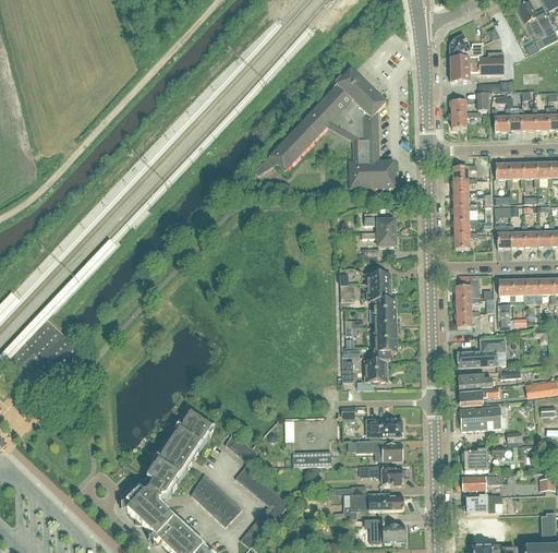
[(557,38),(557,35),(547,14),(546,14),(543,7),(535,11),(530,0),(528,0),(517,5),(524,22),(536,16),(545,35),(535,40),(540,48),(557,38)]
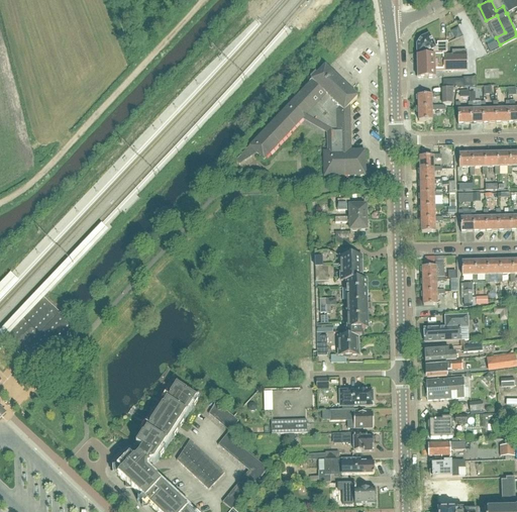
[(457,30),(460,37),(467,34),(463,27),(457,30)]
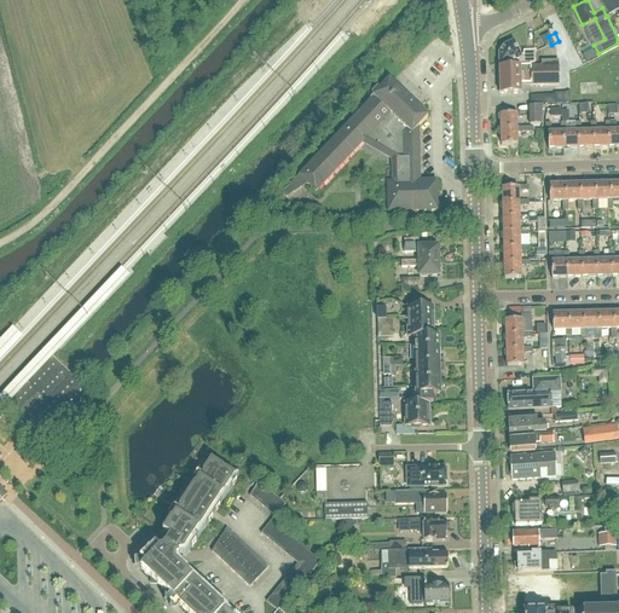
[(499,61),(532,59),(536,57),(534,50),(524,50),(524,53),(522,53),(514,38),(504,41),(505,44),(502,46),(499,50),(499,61)]
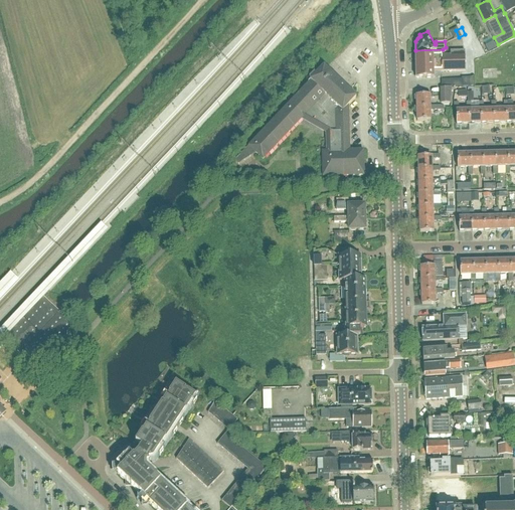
[(442,51),(434,51),(425,52),(415,52),(416,74),(426,74),(434,74),(434,67),(465,66),(465,46),(451,47),(451,51),(442,51)]
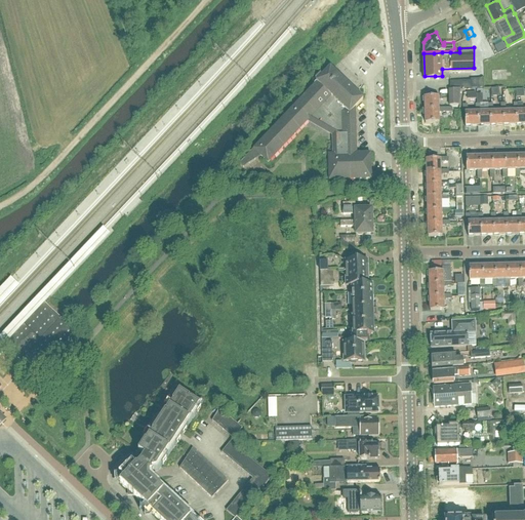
[(363,95),(357,89),(330,64),(322,73),(320,71),(315,76),(318,78),(304,93),(281,117),(240,159),(240,160),(243,164),(260,153),(268,160),(308,118),(331,132),(332,151),(328,151),(329,176),(371,175),(371,167),(371,150),(357,150),(356,104),(363,95)]
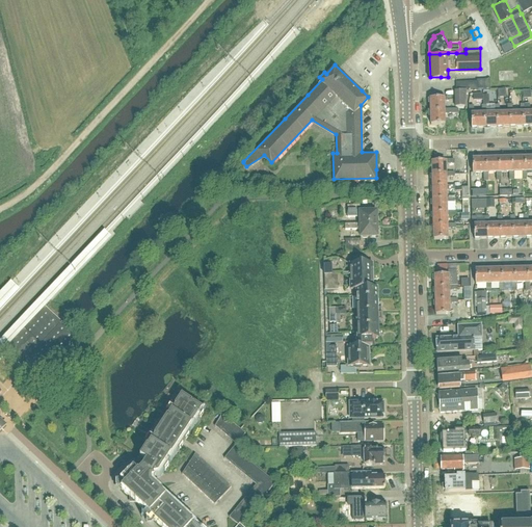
[(489,76),(477,77),(477,78),(456,79),(456,86),(466,86),(489,85),(489,76)]
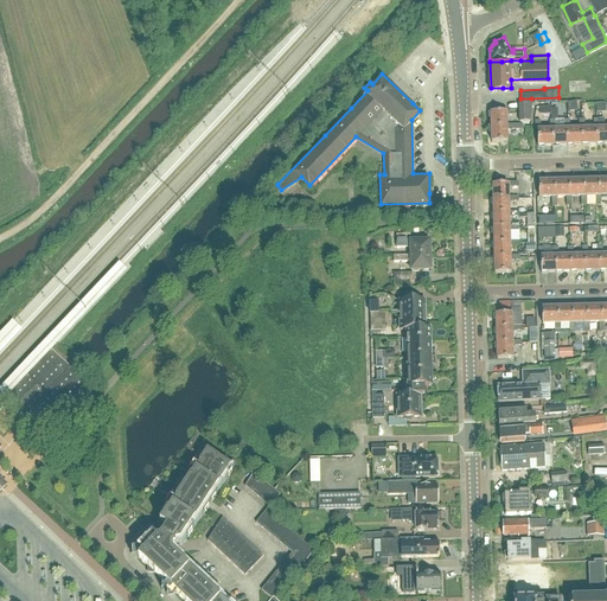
[(530,117),(531,98),(519,100),(519,117),(530,117)]
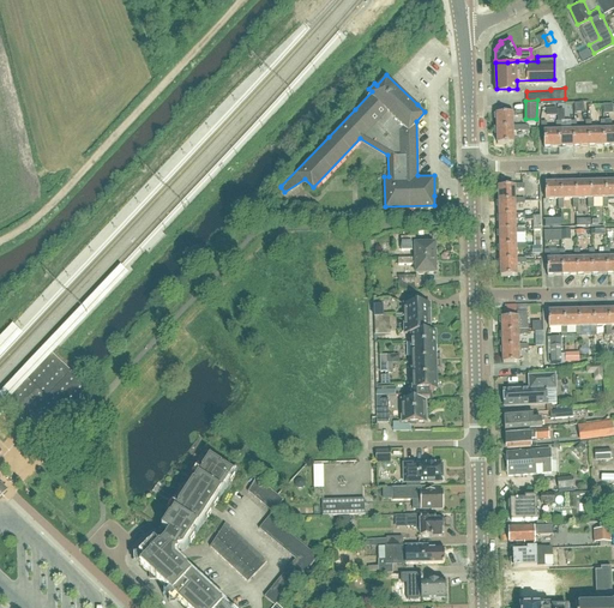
[(513,125),(513,122),(513,113),(523,112),(522,107),(512,107),(512,109),(497,109),(497,125),(513,125)]
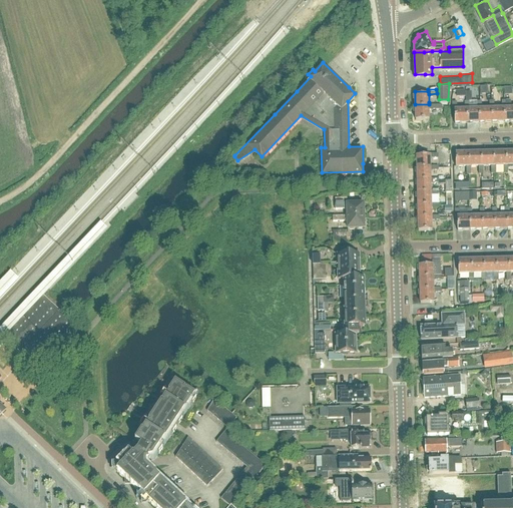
[(492,105),(489,105),(481,105),(481,97),(476,97),(477,105),(479,105),(479,119),(492,119),(492,105)]
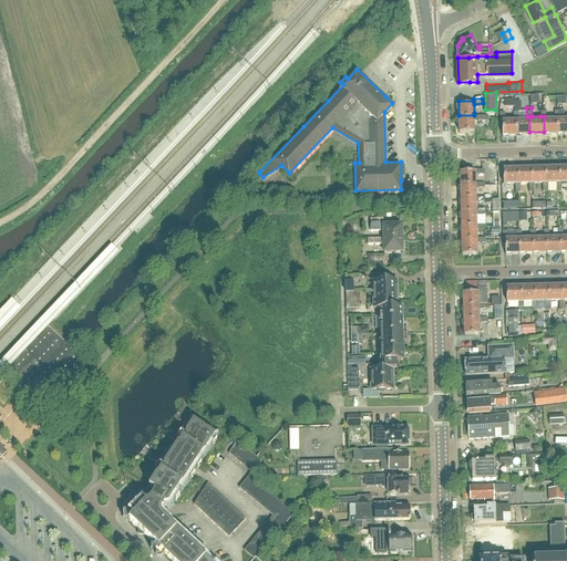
[(557,116),(554,116),(545,116),(545,107),(540,107),(540,116),(544,116),(544,132),(557,131),(557,116)]
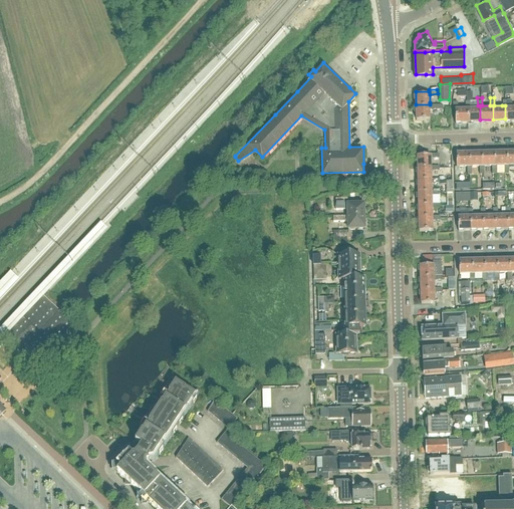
[(505,105),(505,118),(513,118),(513,104),(507,105),(507,97),(502,97),(502,105),(505,105)]
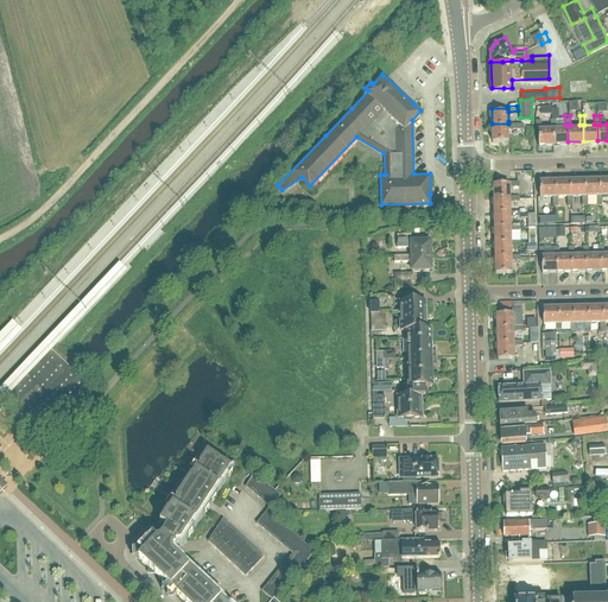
[(553,126),(550,126),(540,126),(540,116),(536,116),(536,127),(538,127),(538,143),(553,141),(553,126)]
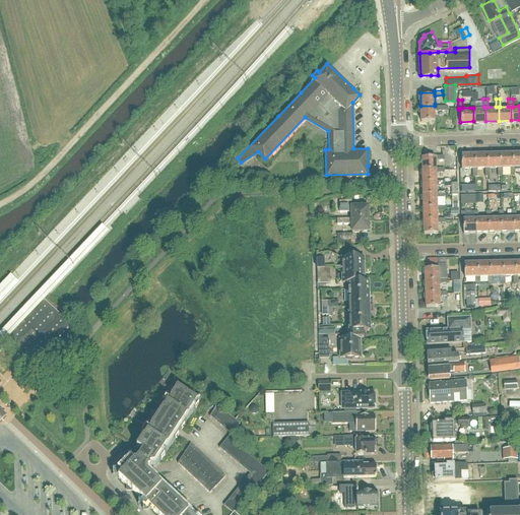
[(485,107),(483,107),(475,107),(475,100),(470,100),(470,108),(473,108),(473,121),(485,121),(485,107)]
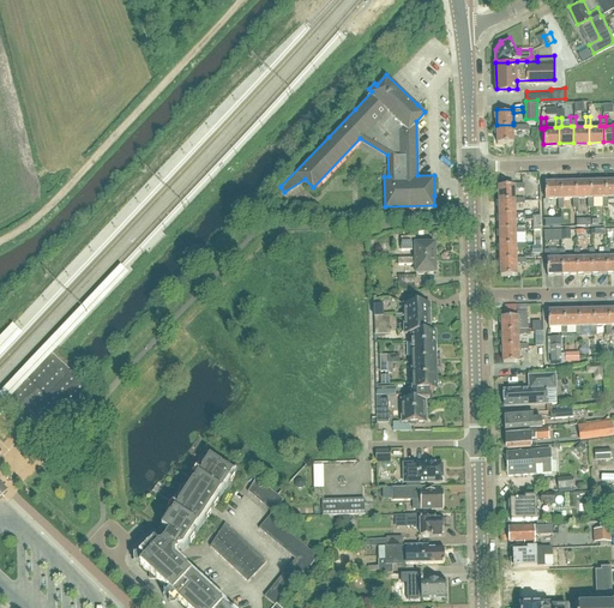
[(513,125),(497,125),(497,140),(513,139),(513,127),(529,127),(529,121),(513,122),(513,125)]
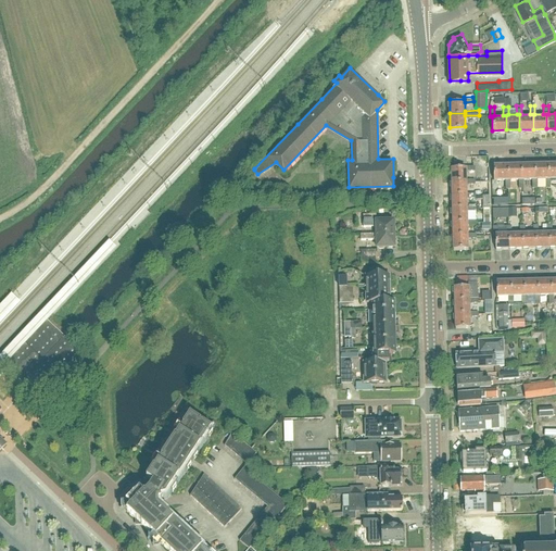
[(548,176),(545,176),(545,185),(551,184),(550,176),(555,175),(555,160),(547,161),(548,176)]
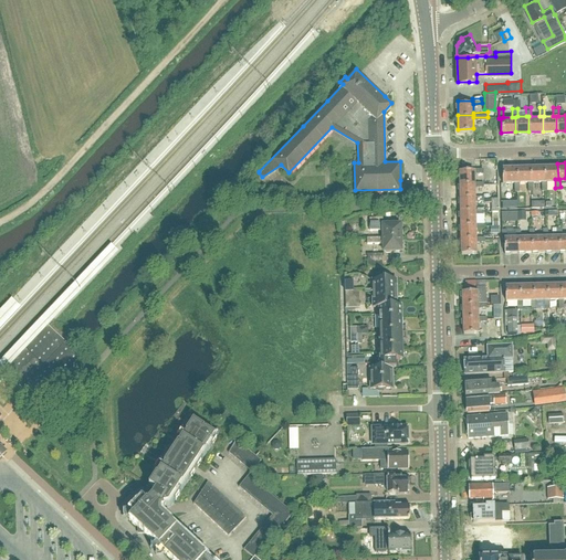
[(533,179),(541,179),(544,179),(544,164),(530,165),(531,179),(527,179),(527,188),(533,188),(533,179)]
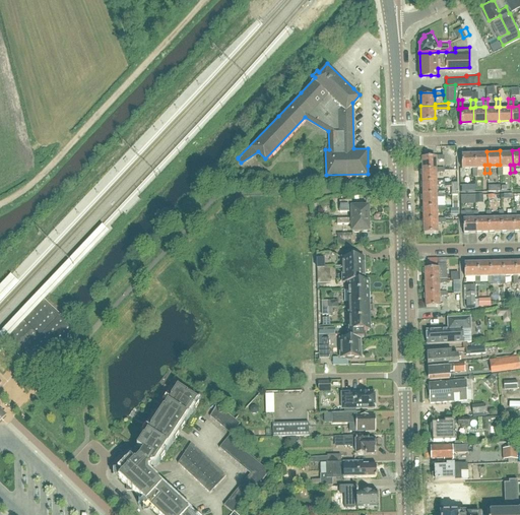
[(512,150),(500,150),(500,165),(497,165),(498,173),(502,173),(502,165),(510,165),(513,165),(512,150)]
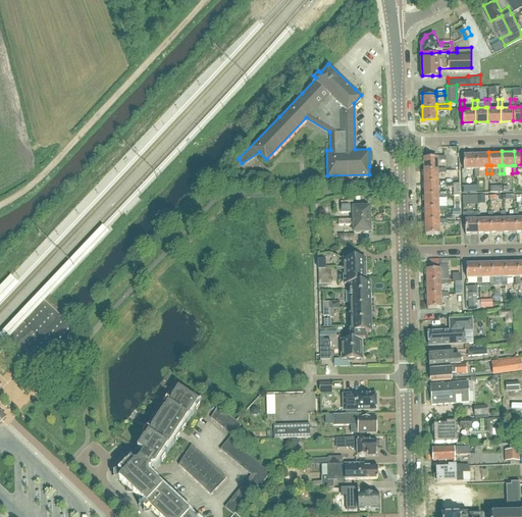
[(476,166),(476,152),(463,152),(463,166),(474,166),(476,166)]
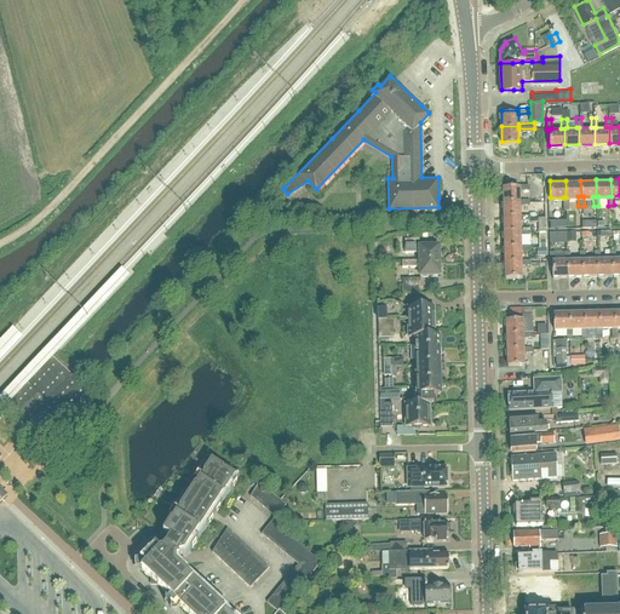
[(580,181),(566,181),(566,198),(563,198),(563,207),(569,207),(568,198),(578,196),(581,196),(580,181)]
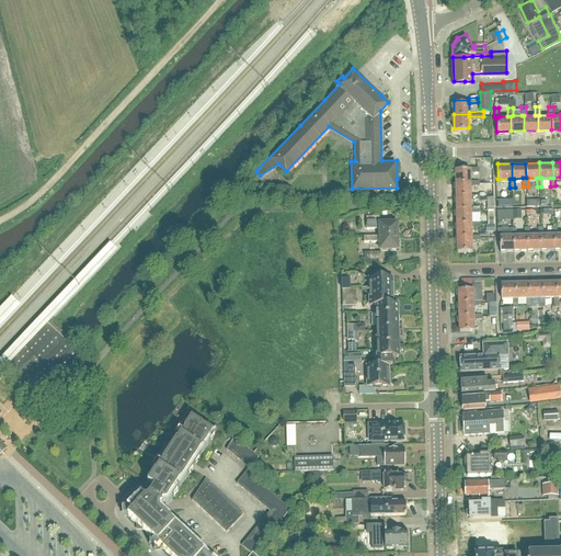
[(455,167),(456,181),(470,180),(470,179),(470,169),(479,169),(479,165),(470,165),(470,166),(455,167)]
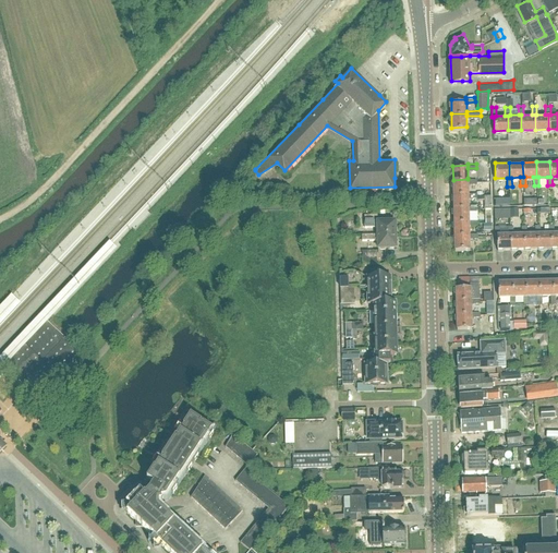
[(453,180),(453,193),(469,193),(469,191),(468,182),(476,182),(476,177),(468,178),(468,179),(453,180)]
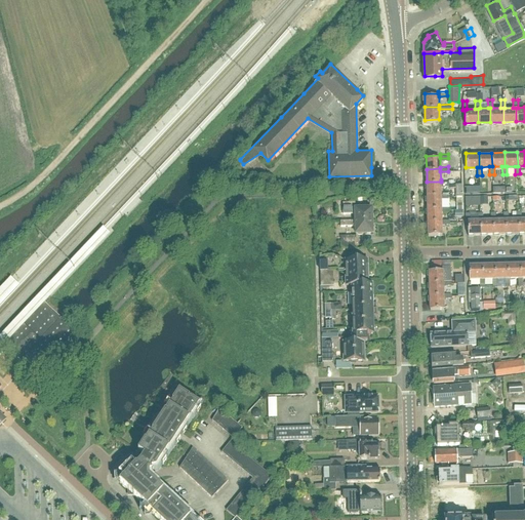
[(427,182),(427,194),(441,194),(441,192),(441,184),(448,184),(448,180),(441,180),(441,182),(427,182)]
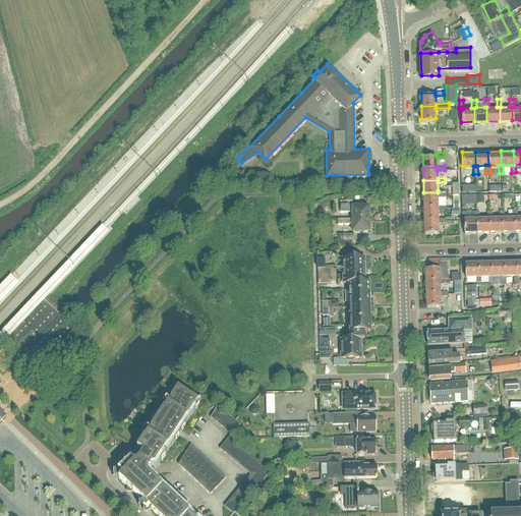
[(423,192),(424,206),(438,206),(438,204),(438,195),(446,194),(445,190),(438,190),(438,192),(423,192)]
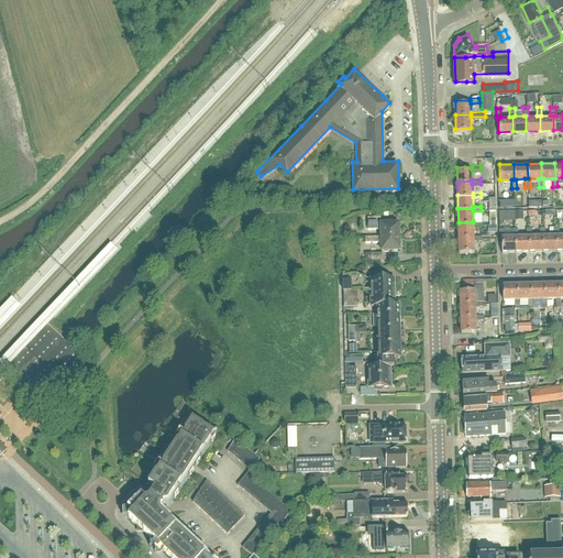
[(381,225),(382,232),(382,233),(399,232),(400,230),(400,226),(399,225),(399,219),(382,219),(382,212),(367,212),(367,226),(381,225)]
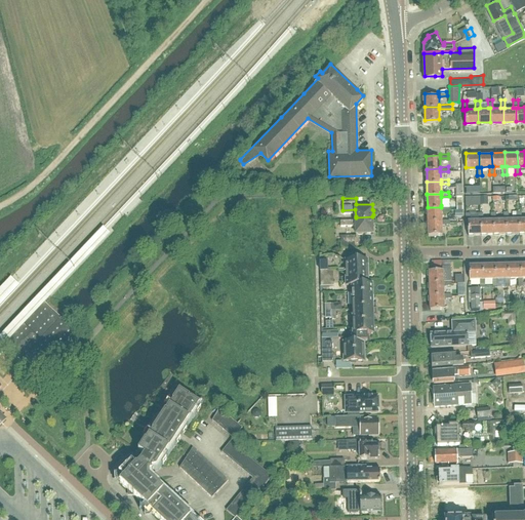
[(428,207),(428,220),(441,220),(441,217),(441,209),(449,209),(449,205),(441,205),(441,207),(428,207)]
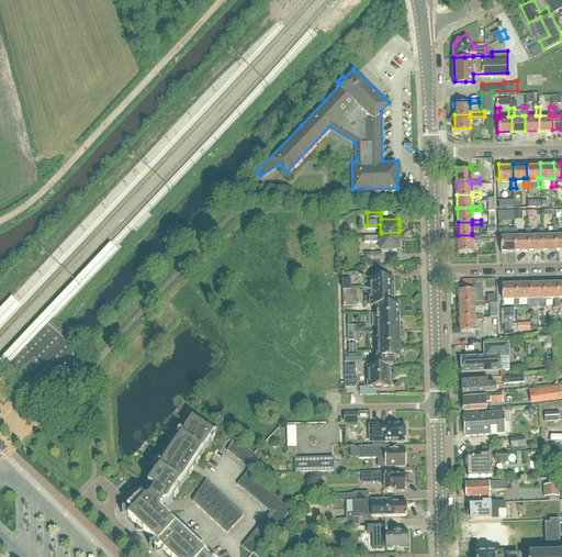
[(541,233),(542,247),(555,247),(555,233),(552,233),(543,233),(543,224),(539,224),(539,233),(541,233)]
